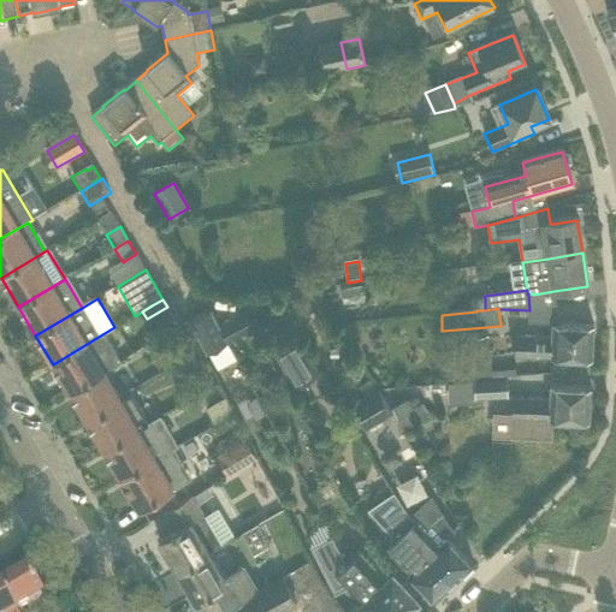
[(218,328),(211,314),(191,324),(208,355),(227,345),(218,328)]
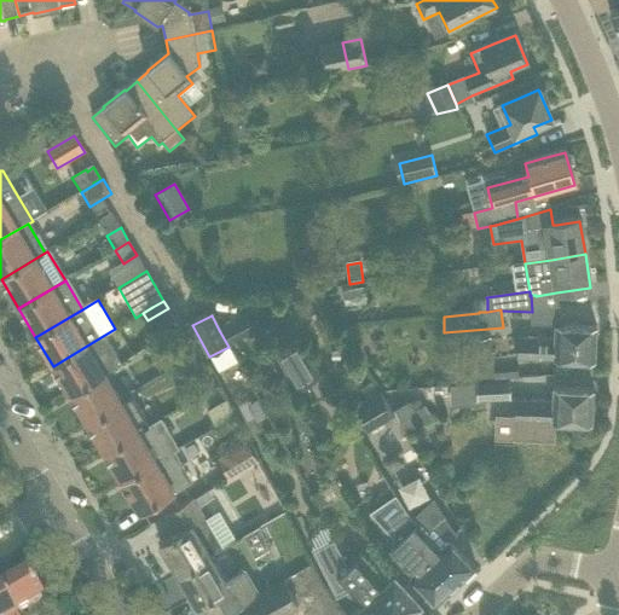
[(244,317),(219,330),(229,347),(254,335),(244,317)]
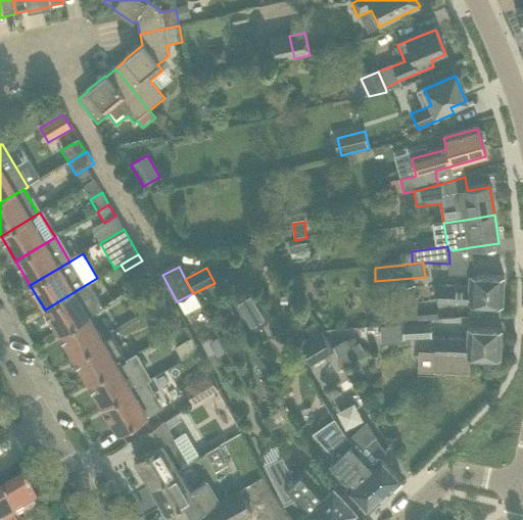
[(504,278),(474,277),(471,277),(470,288),(438,287),(437,304),(503,308),(504,278)]
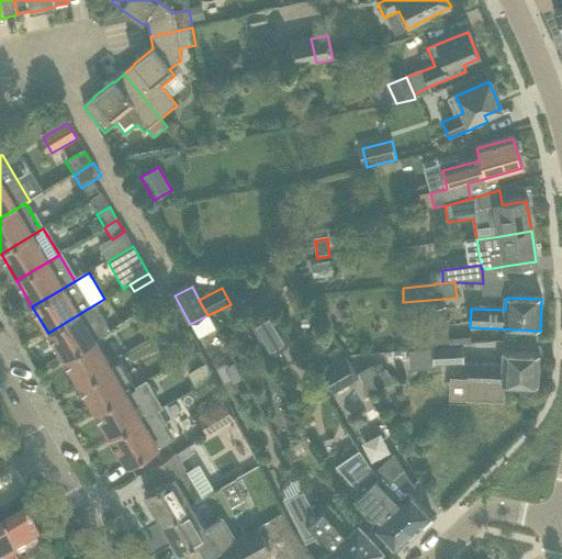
[(110,332),(93,305),(48,333),(64,359),(94,341),(110,332)]
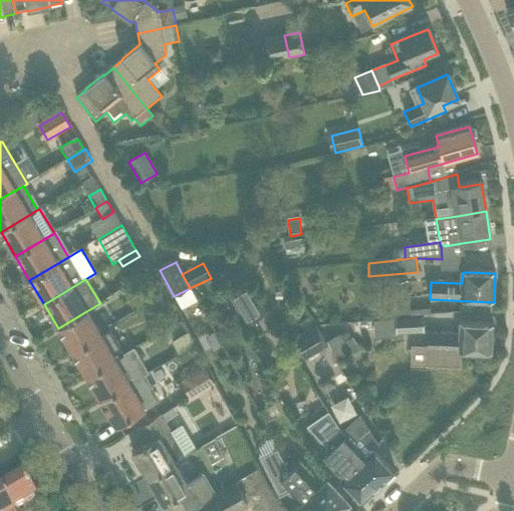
[(408,281),(391,282),(393,304),(409,303),(408,281)]
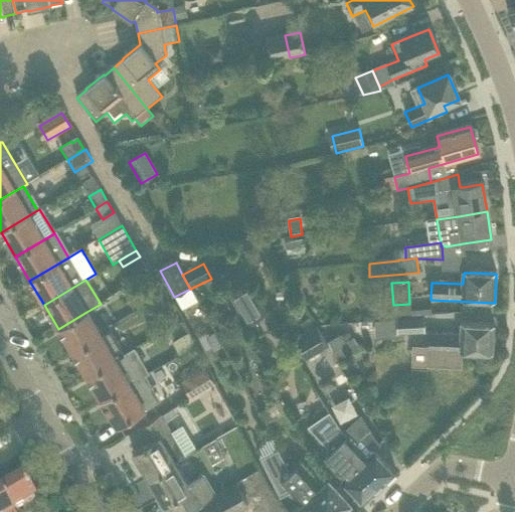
[(245,327),(266,315),(246,283),(227,295),(245,327)]
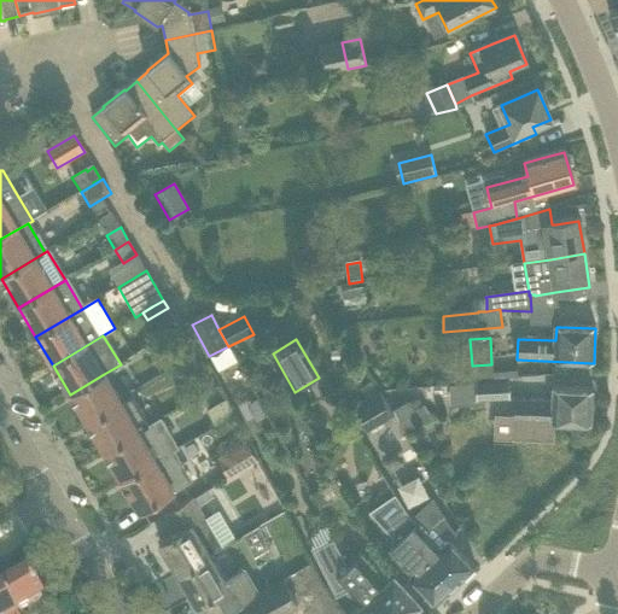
[(196,360),(188,345),(175,352),(184,367),(196,360)]
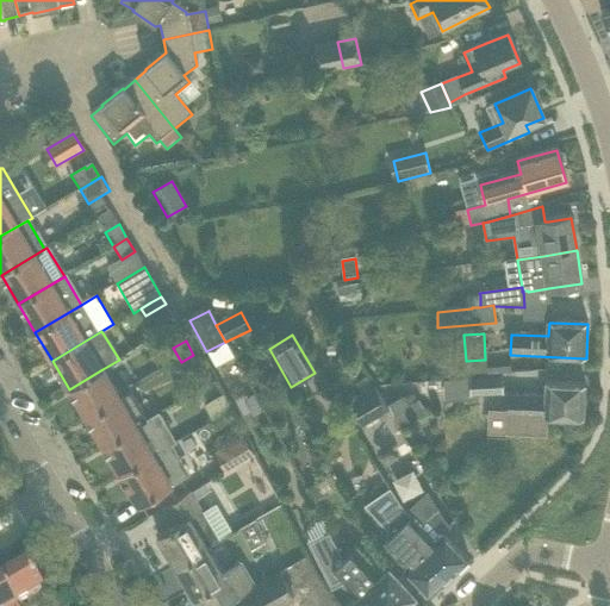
[(203,370),(193,355),(181,362),(190,378),(203,370)]
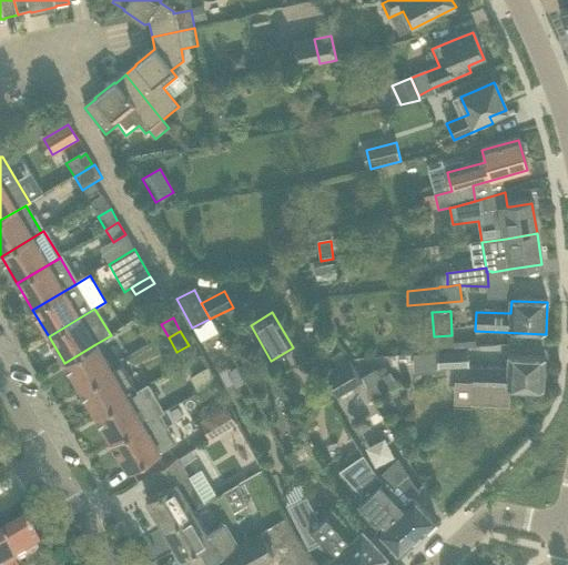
[(249,336),(241,342),(245,351),(254,345),(249,336)]
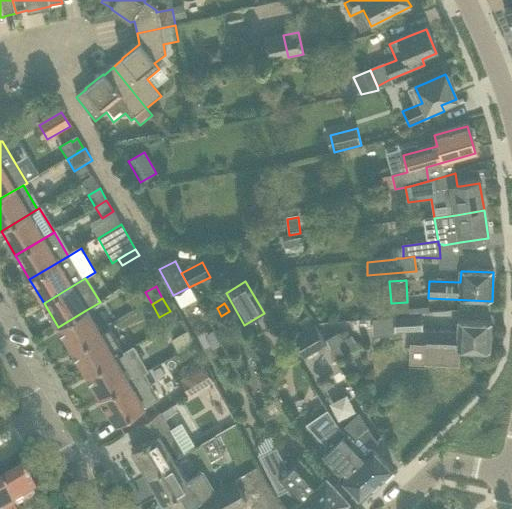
[(100,334),(86,310),(58,327),(72,351),(100,334)]
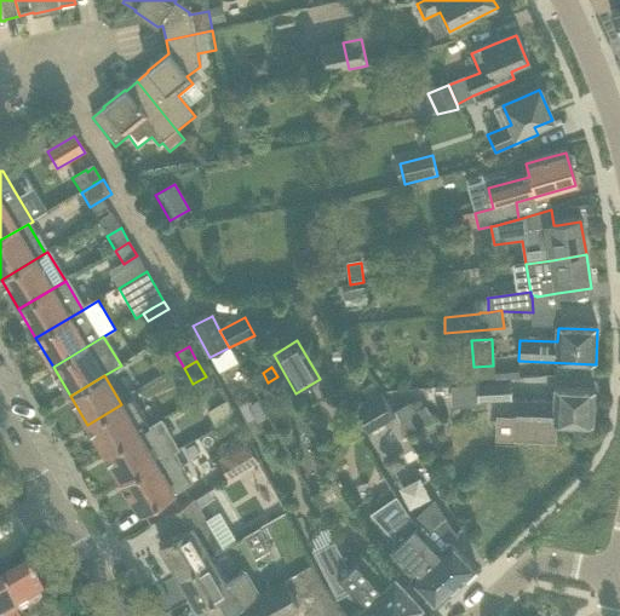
[(511,386),(477,386),(477,402),(512,402),(511,386)]
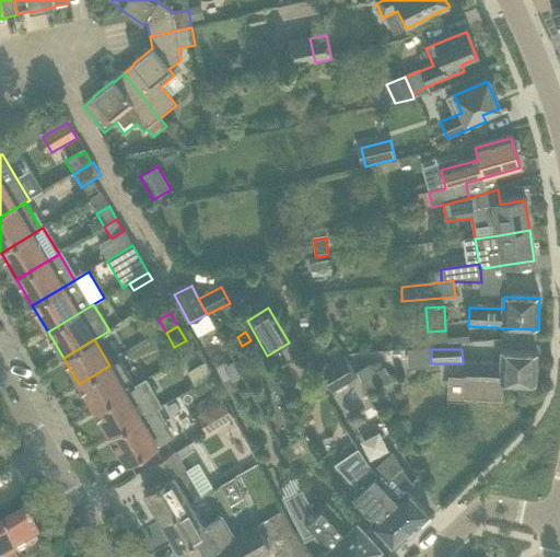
[(465,386),(465,401),(502,402),(503,386),(503,384),(536,385),(537,355),(515,354),(502,354),(501,383),(465,382),(465,386)]
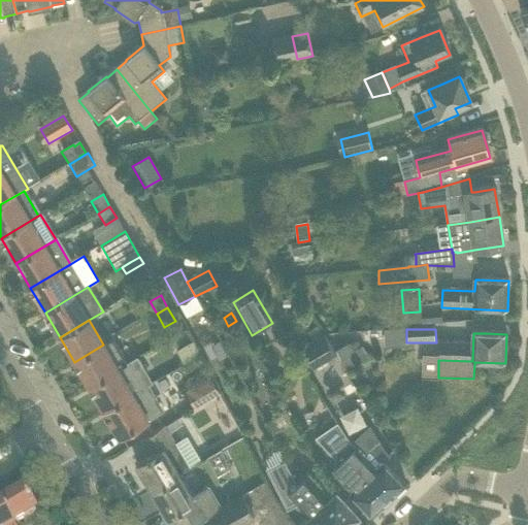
[(324,336),(300,350),(309,366),(323,358),(326,363),(336,357),(324,336)]
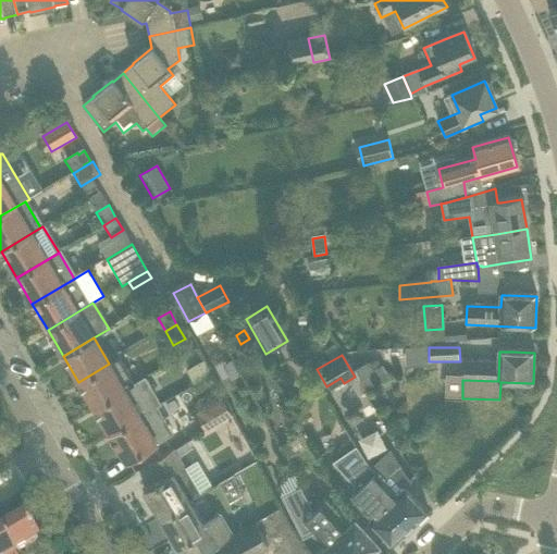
[(119,358),(109,364),(78,382),(95,408),(134,384),(119,358)]
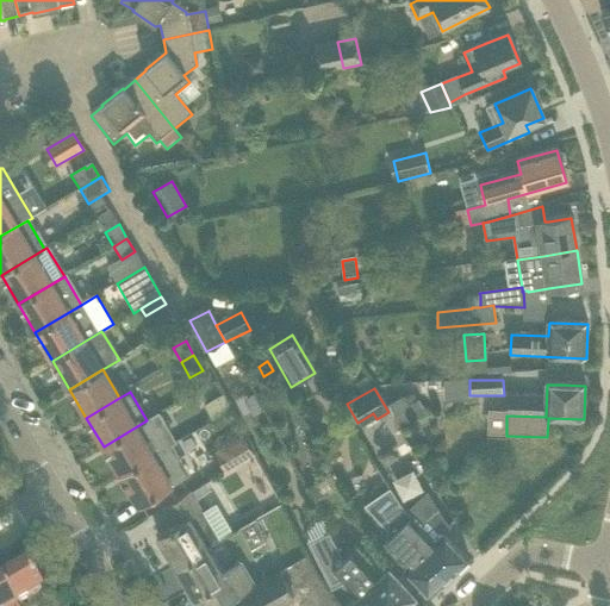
[(396,405),(404,420),(408,426),(425,416),(414,395),(396,405)]
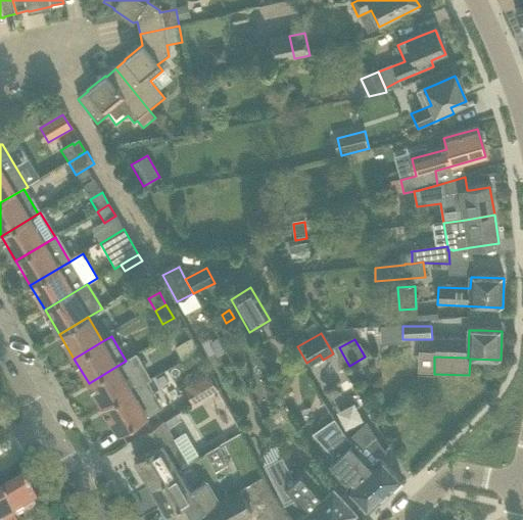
[(184,343),(175,348),(181,362),(190,357),(184,343)]
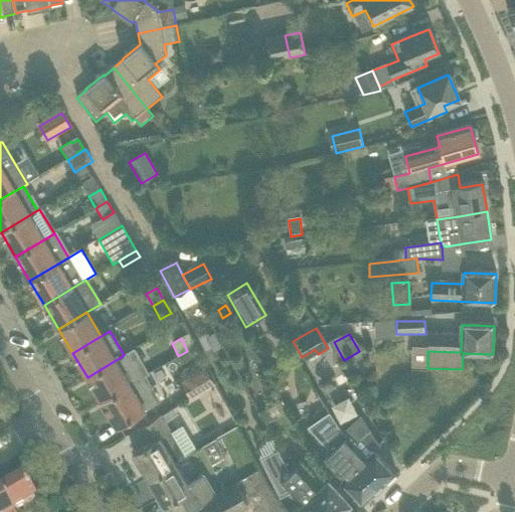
[(130,385),(122,372),(131,367),(124,355),(88,377),(102,401),(130,385)]
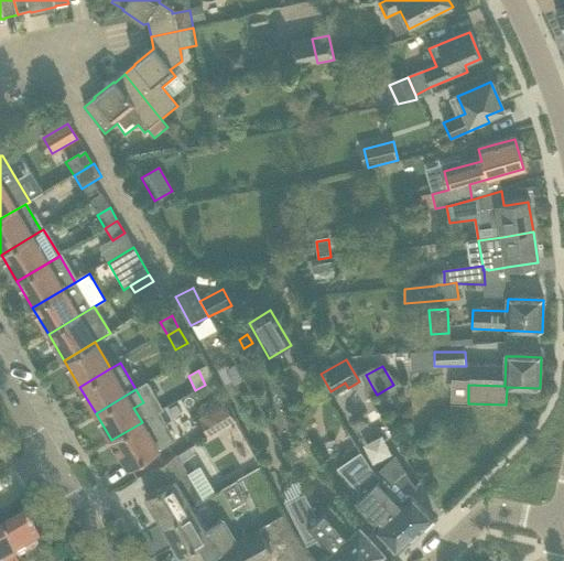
[(215,433),(234,421),(226,407),(201,421),(209,437),(215,433)]
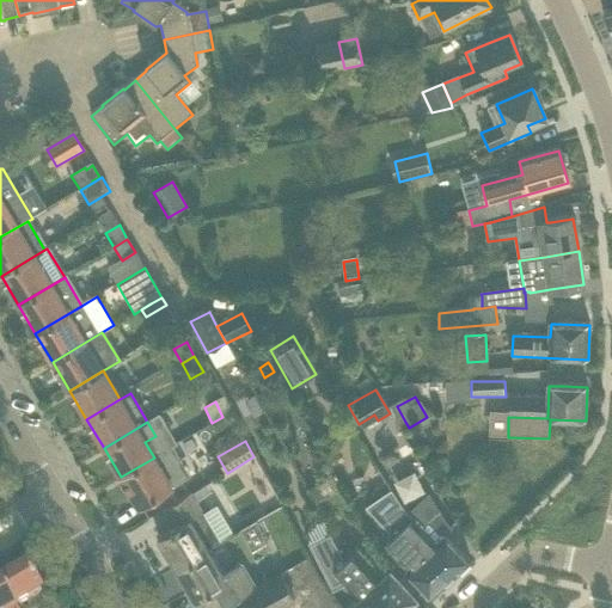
[(171,486),(154,458),(121,477),(140,509),(141,508),(140,505),(171,486)]
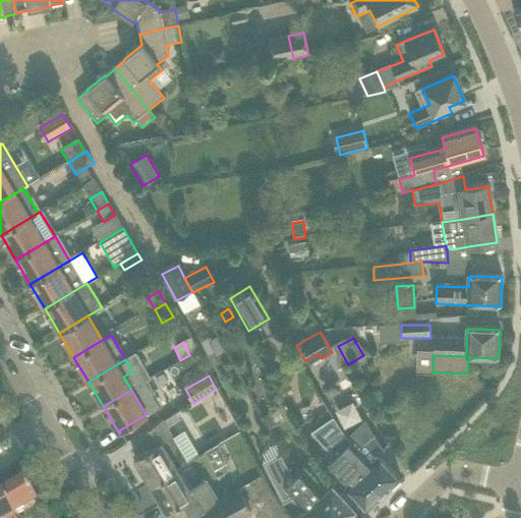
[(285,405),(263,417),(269,430),(276,426),(292,417),(285,405)]
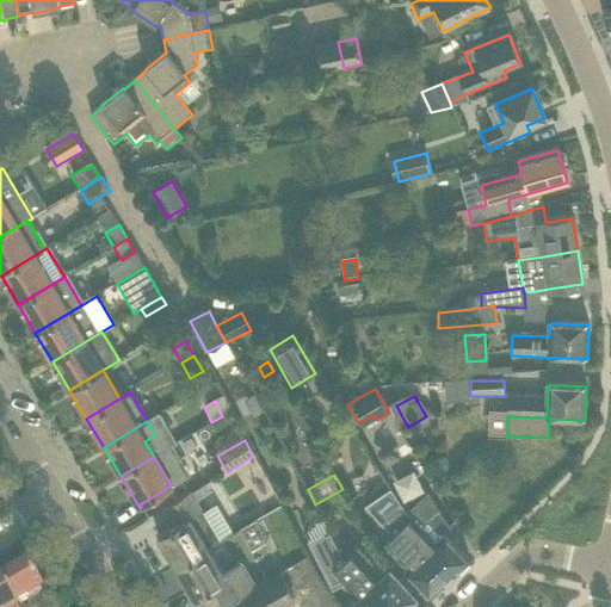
[(450,580),(401,528),(408,521),(390,489),(365,508),(388,537),(384,545),(407,569),(405,571),(431,599),(450,580)]
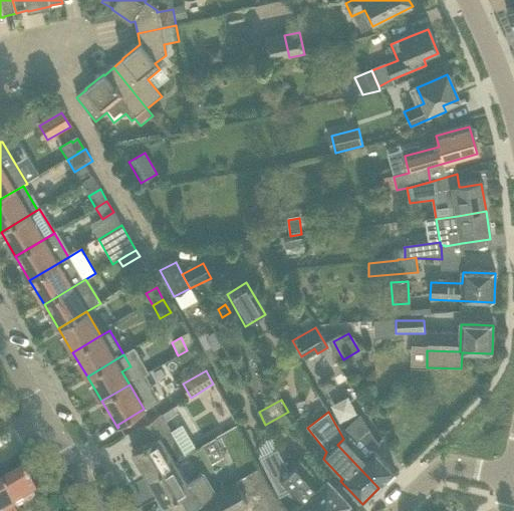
[(185,457),(172,435),(161,416),(137,430),(144,441),(146,440),(148,444),(133,453),(148,479),(174,464),(185,457)]
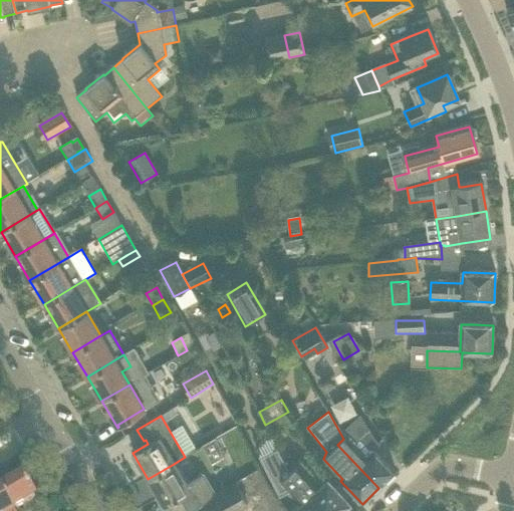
[(395,473),(373,451),(381,443),(368,420),(345,441),(343,439),(337,445),(378,488),(395,473)]
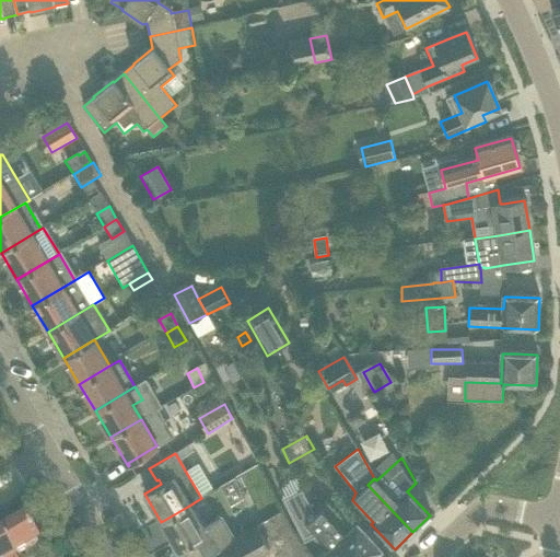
[(372,556),(381,549),(365,533),(356,522),(350,528),(328,505),(316,515),(353,556),(372,556)]
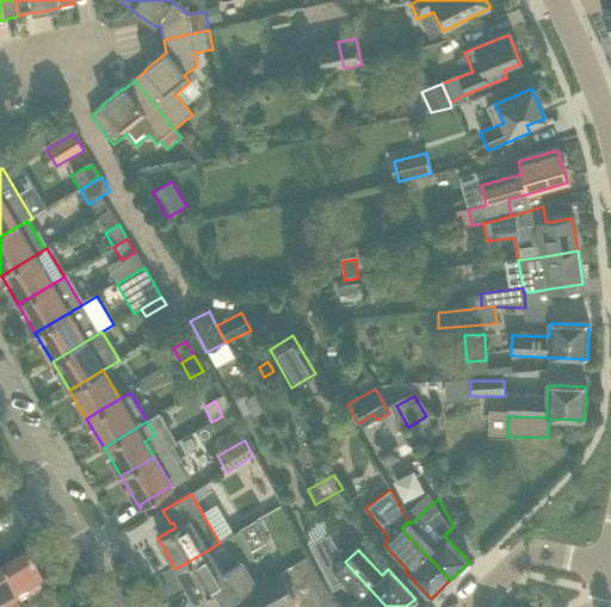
[(221,575),(207,551),(176,569),(195,600),(213,589),(215,594),(214,595),(220,606),(224,606),(244,595),(244,594),(229,570),(221,575)]
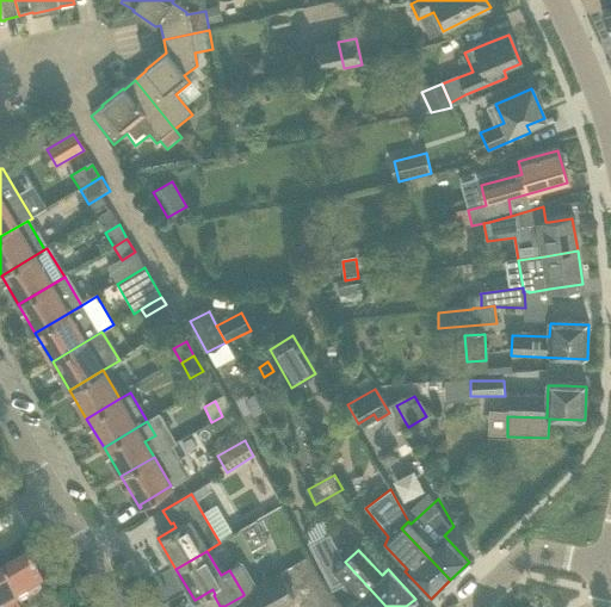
[(386,606),(345,562),(332,574),(356,599),(349,606),(386,606)]
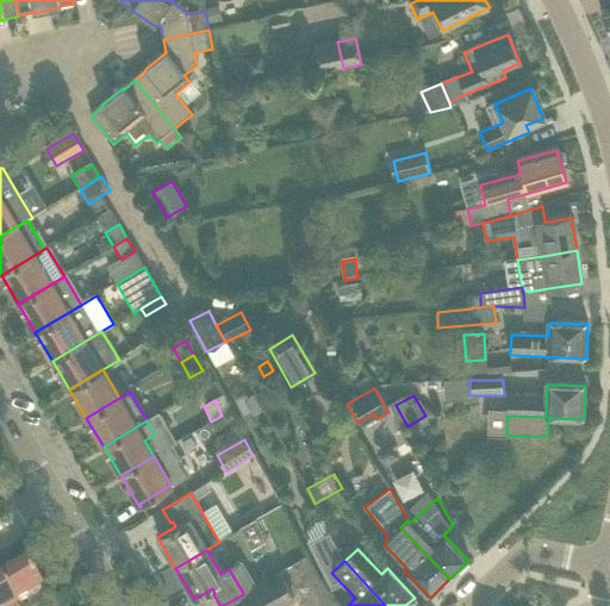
[(27,572),(1,588),(11,605),(45,605),(26,574),(29,574),(27,572)]
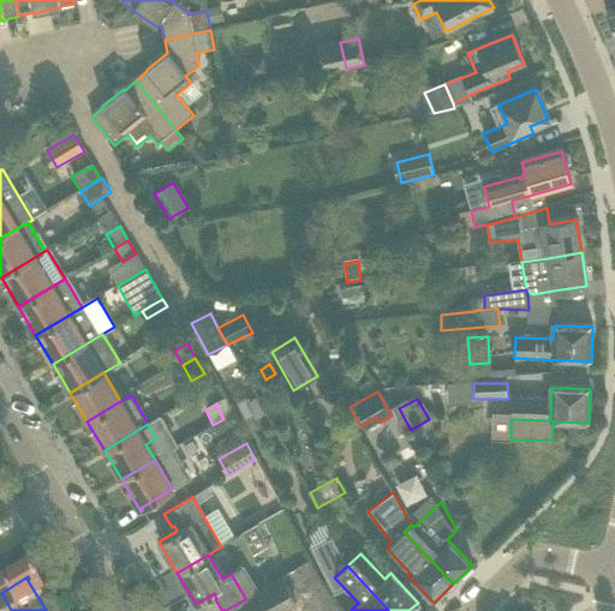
[(279,577),(245,598),(245,599),(249,605),(251,610),(285,610),(296,605),(279,577)]
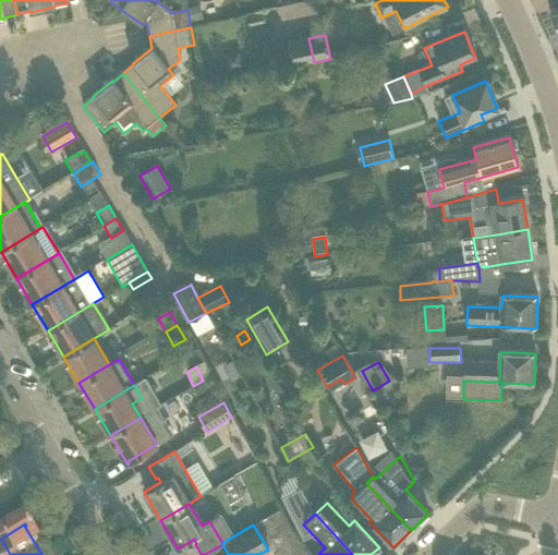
[(10,554),(1,539),(0,539),(0,554),(10,554)]
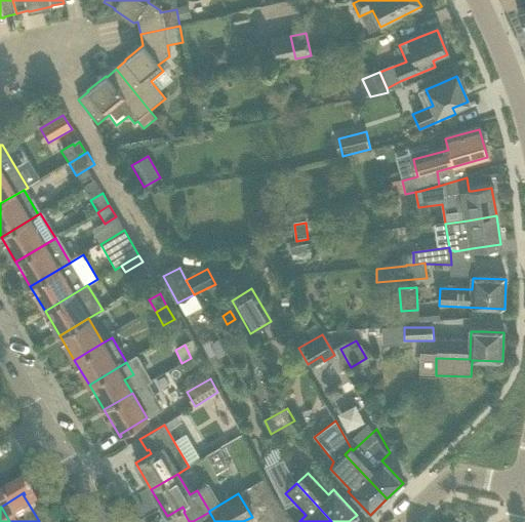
[(214,521),(212,517),(209,512),(193,521),(214,521)]
